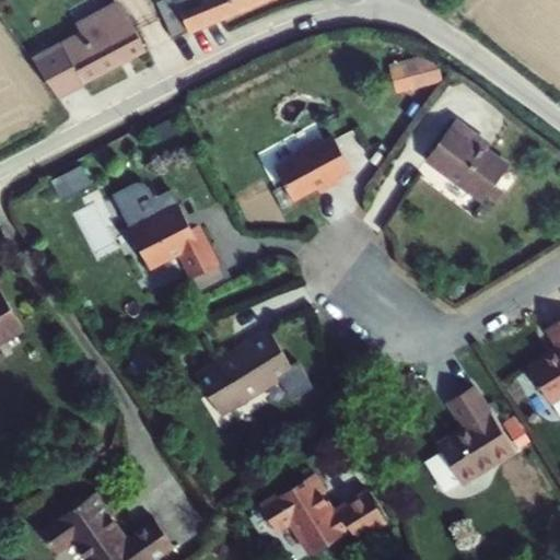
[(174,37),(264,0),(158,0),(158,1),(174,37)]
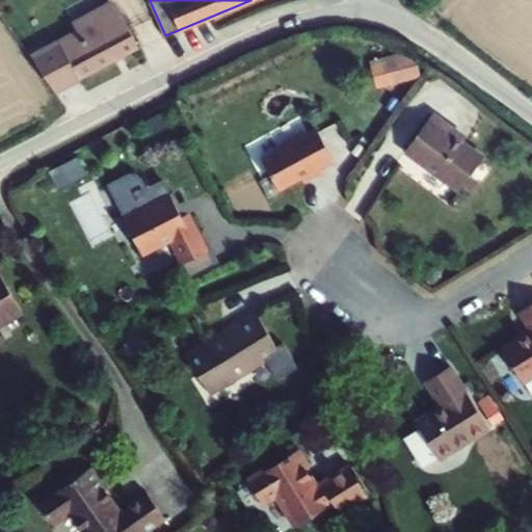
[(52,95),(138,49),(122,18),(112,6),(74,26),(76,31),(30,55),(52,95)]
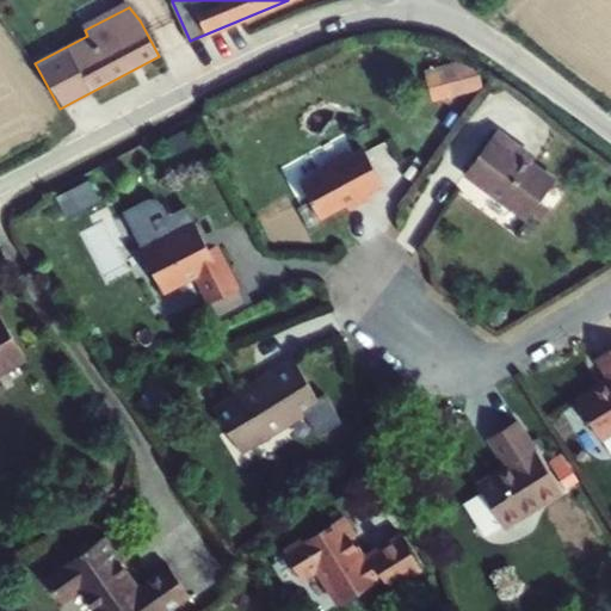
[(553,177),(517,152),(520,147),(494,129),(464,171),(525,216),(553,177)]
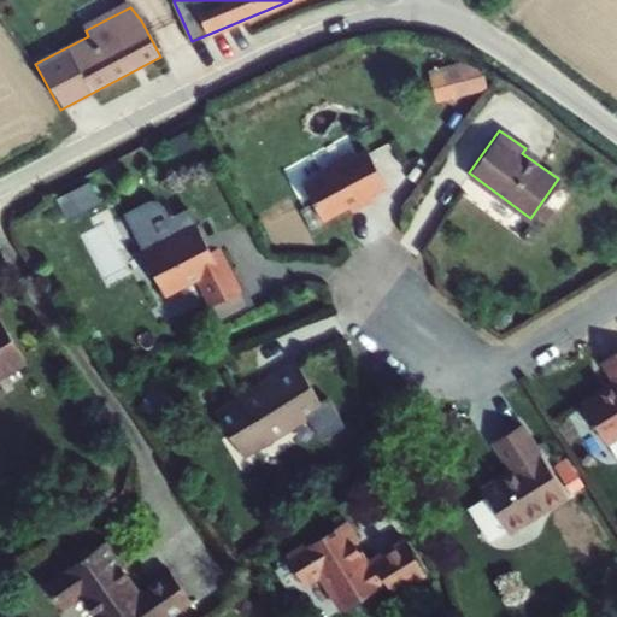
[(334,170),(304,187),(323,222),(359,203),(362,209),(374,201),(371,197),(387,188),(368,153),(353,160),(351,156),(331,166),(334,170)]
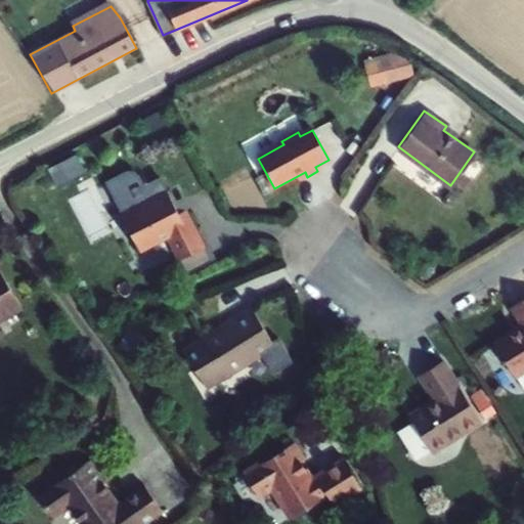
[(62,183),(90,170),(82,154),(54,167),(62,183)]
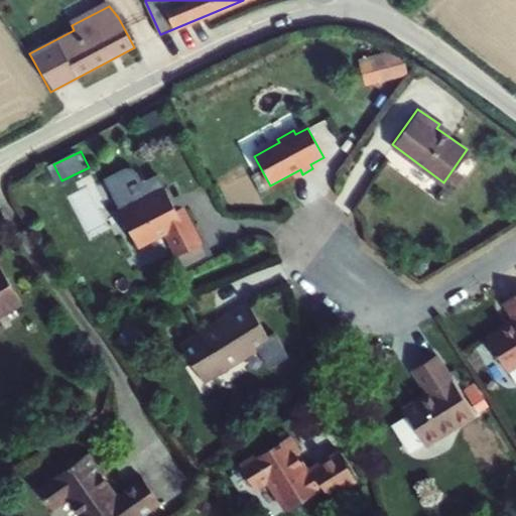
[(145,197),(119,211),(138,248),(164,235),(175,258),(202,244),(183,209),(176,213),(171,203),(159,179),(142,188),(145,197)]
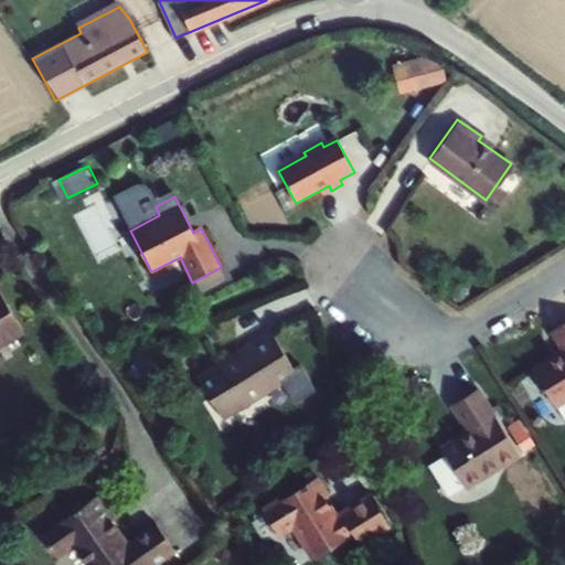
[(195,217),(188,222),(193,233),(201,228),(195,217)]
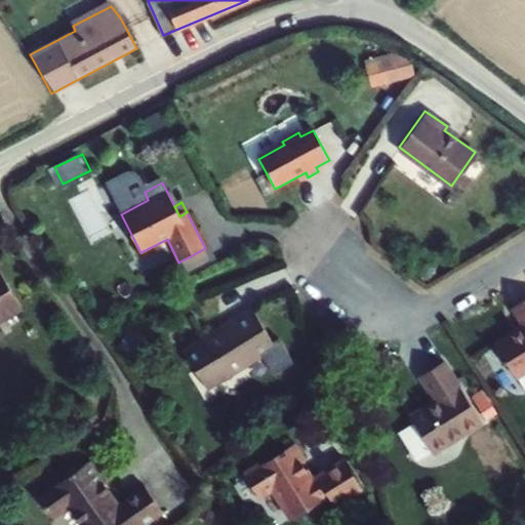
[(0,355),(6,352),(0,341),(0,319),(21,307),(0,272),(0,355)]
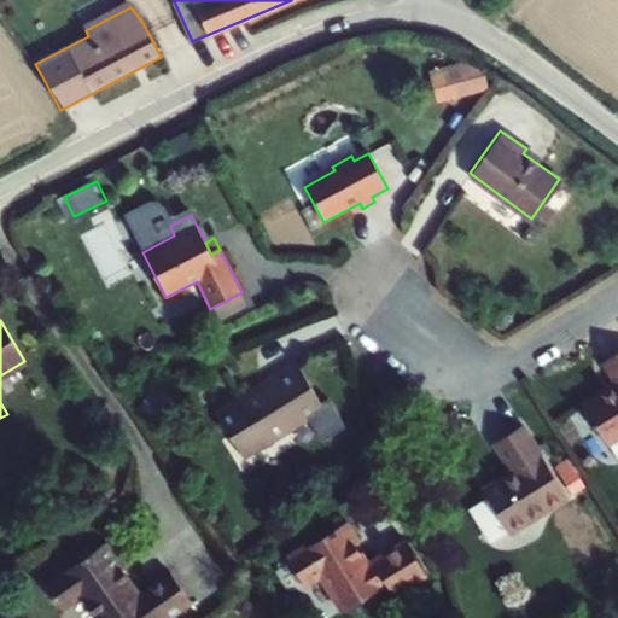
[(617,452),(617,353),(607,360),(617,378),(617,384),(588,404),(617,452)]
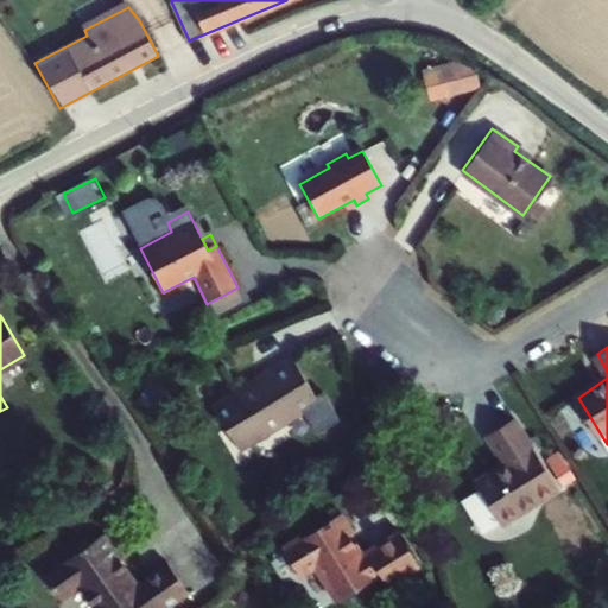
[(264,375),(211,407),(239,451),(263,437),(260,434),(284,419),(287,423),(303,413),(308,422),(322,412),(315,401),(316,399),(290,358),(263,374),(264,375)]
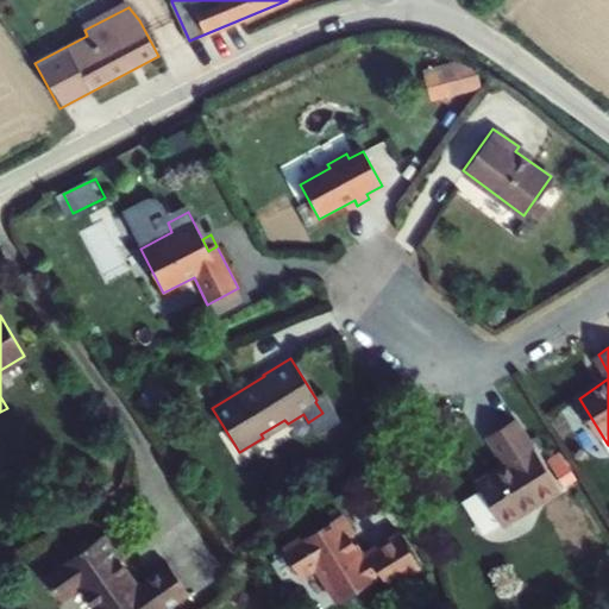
[(558,491),(515,421),(488,437),(504,465),(476,483),(481,490),(464,501),(481,528),(497,518),(502,526),(558,491)]
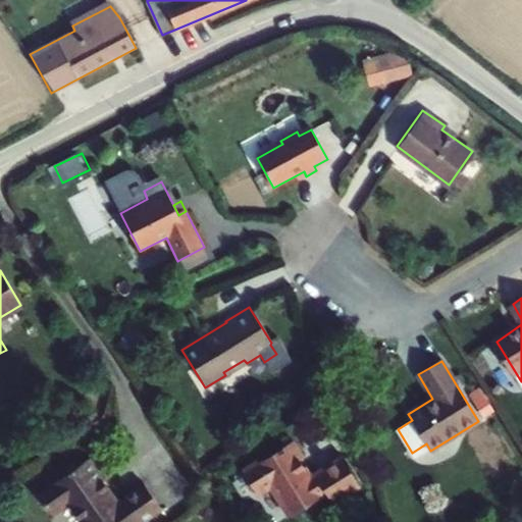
[(293,442),(243,474),(257,496),(270,486),(291,517),(322,498),(321,496),(326,492),(332,502),(359,485),(343,459),(311,479),(300,462),(303,460),(293,442)]
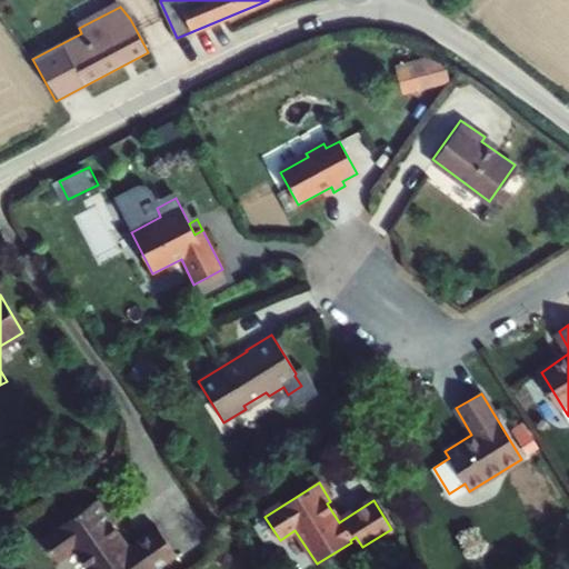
[(97,500),(40,540),(56,562),(75,549),(88,568),(156,568),(177,556),(158,528),(128,548),(112,526),(113,523),(97,500)]
